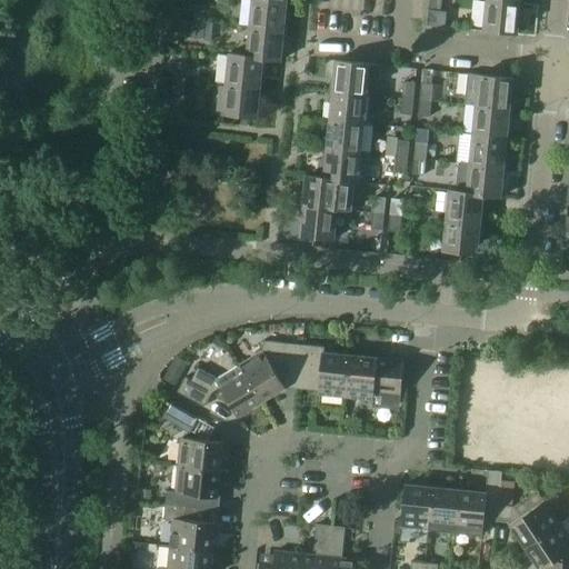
[(282,0),(253,0),(251,27),(285,30),(288,0),(282,0)]
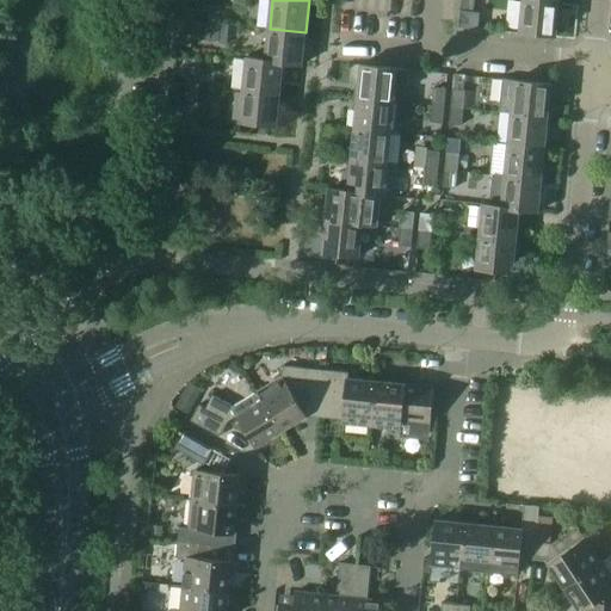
[(474,13),(474,0),(462,0),(462,12),(460,26),(477,28),(479,13),(474,13)]
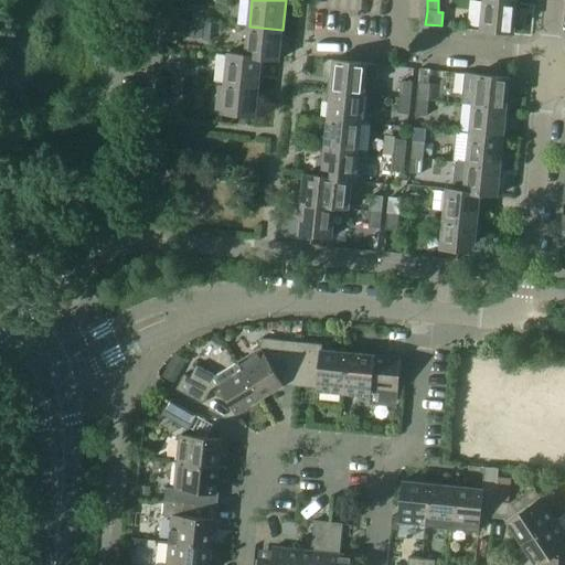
[(518,3),(484,0),(482,0),(480,30),(514,33),(518,3)]
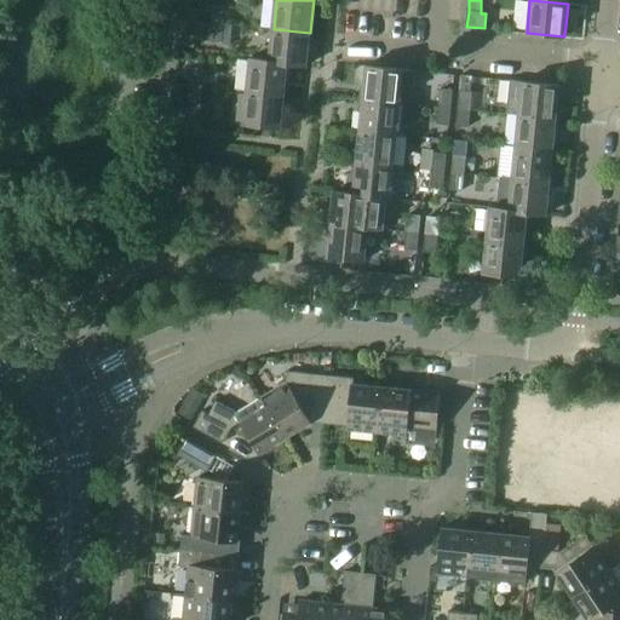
[(213,6),(212,23),(224,24),(225,7),(213,6)]
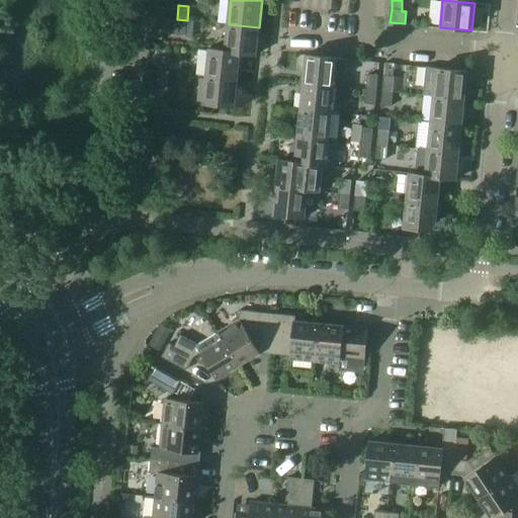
[(187,20),(177,19),(175,33),(185,34),(187,20)]
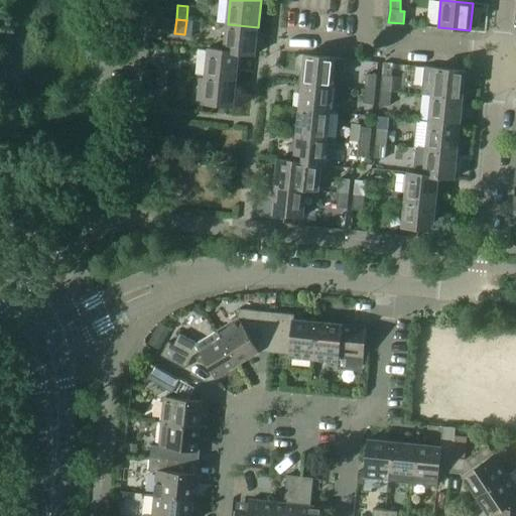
[(228,24),(225,50),(225,51),(240,52),(239,53),(255,55),(258,27),(228,24)]
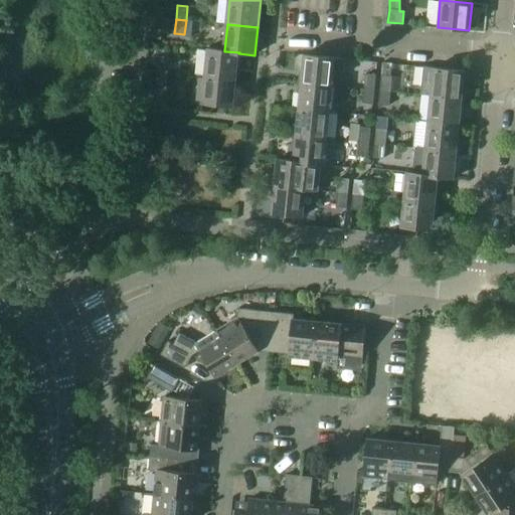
[(208,48),(206,75),(236,78),(238,53),(239,52),(224,51),(224,50),(208,48)]
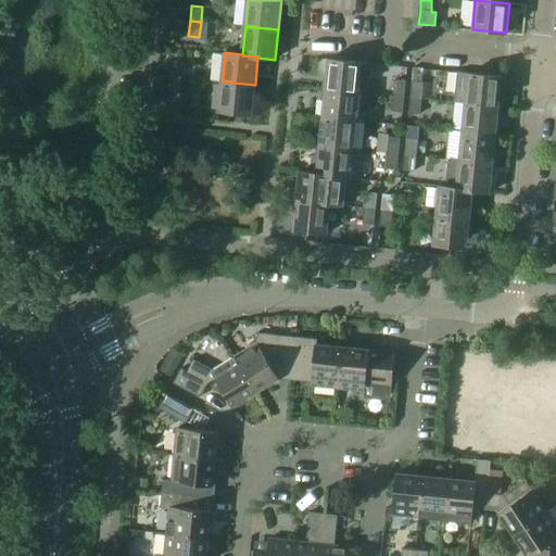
[(328,59),(326,88),(359,92),(368,92),(370,63),(328,59)]
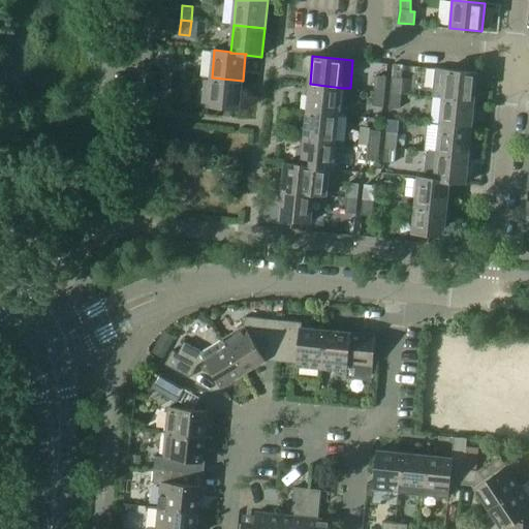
[(164,58),(163,72),(174,73),(175,59),(164,58)]
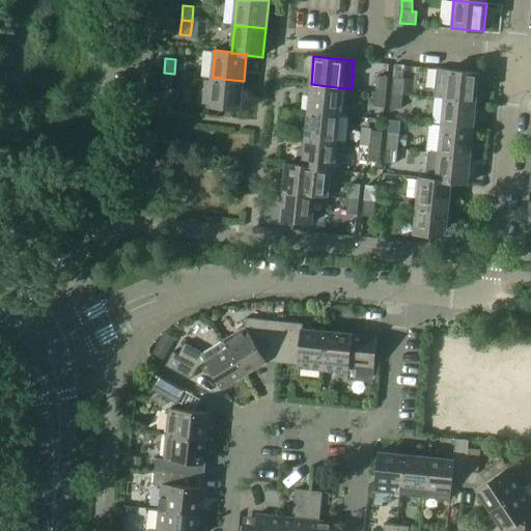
[(434,96),(444,99),(477,102),(479,73),(437,68),(434,96)]
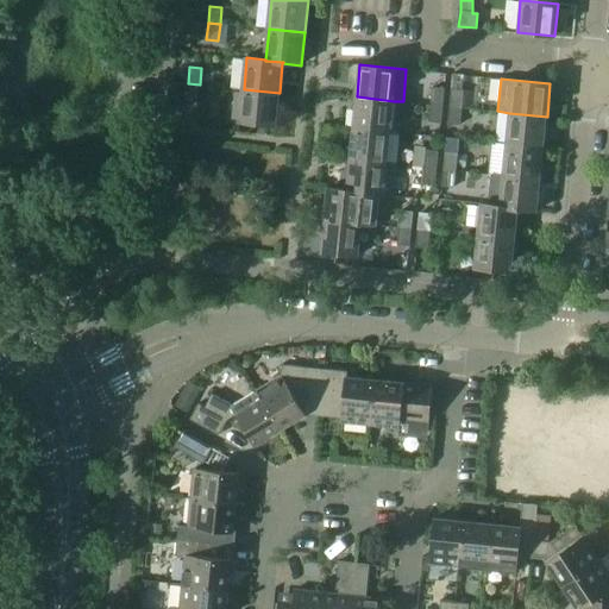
[(200,85),(188,83),(186,101),(198,102),(200,85)]
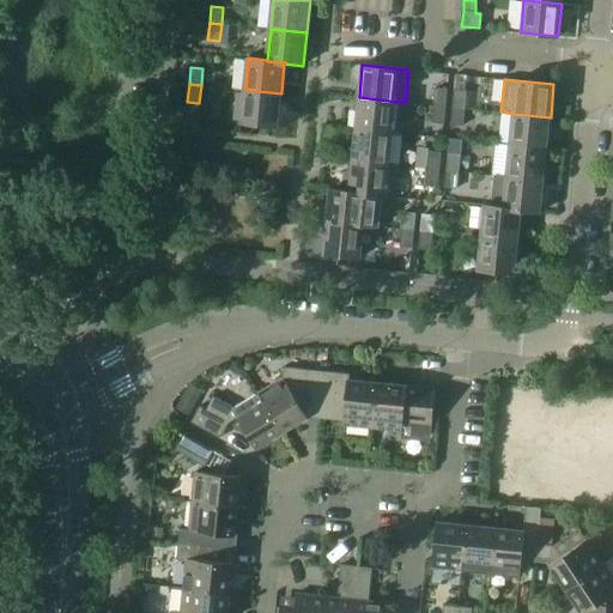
[(436,87),(435,105),(447,107),(448,89),(436,87)]
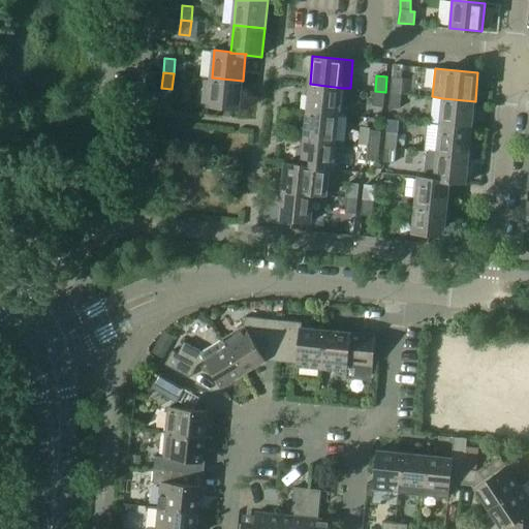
[(243,81),(212,78),(209,105),(240,109),(243,81)]
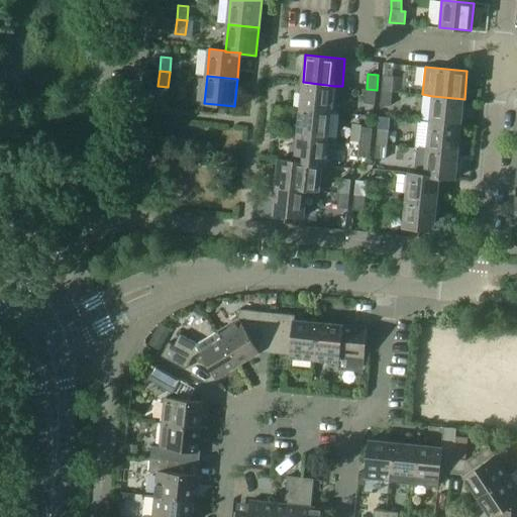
[(384,76),(383,90),(393,91),(394,77),(384,76)]
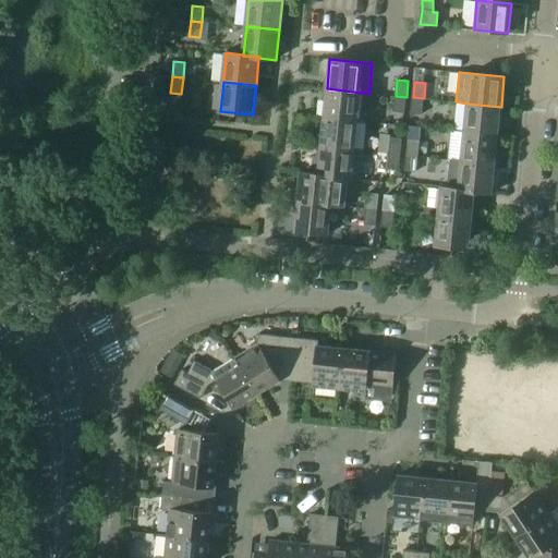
[(327,88),(324,118),(358,121),(361,93),(327,88)]
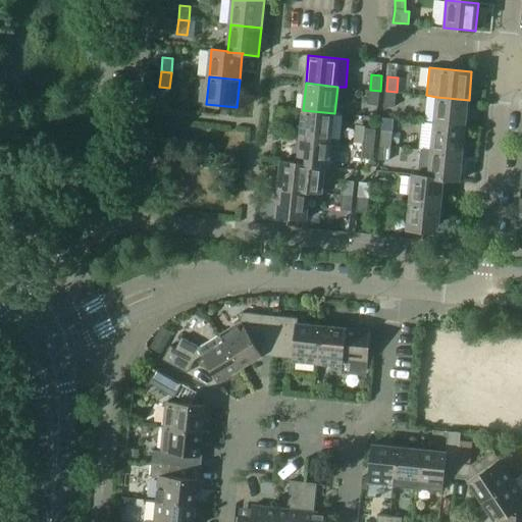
[(380,91),(370,90),(368,104),(378,105),(380,91)]
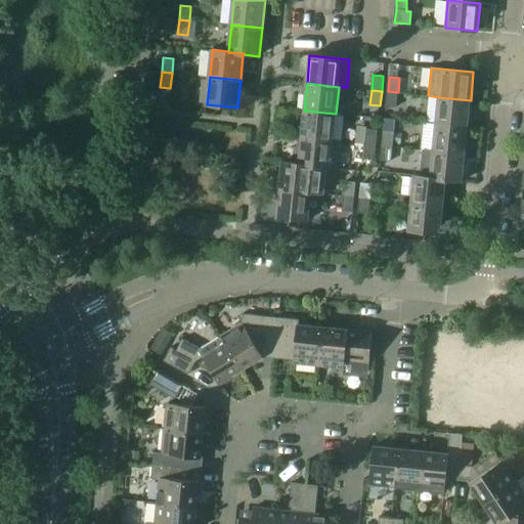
[(398,92),(388,91),(386,106),(396,107),(398,92)]
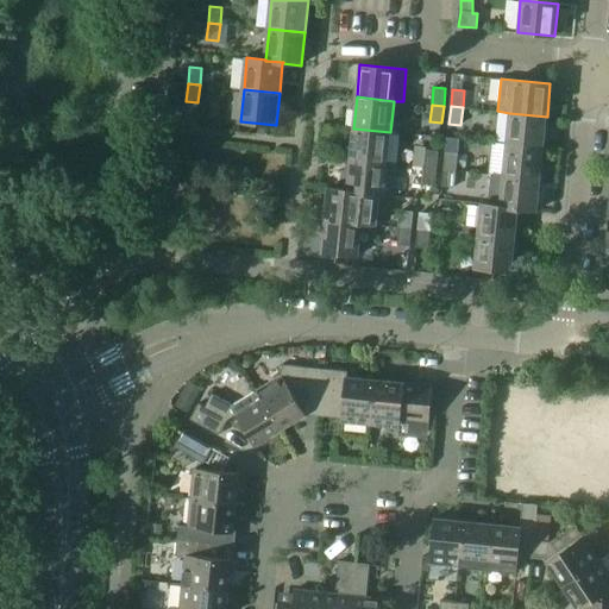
[(509,113),(507,144),(544,148),(547,117),(509,113)]
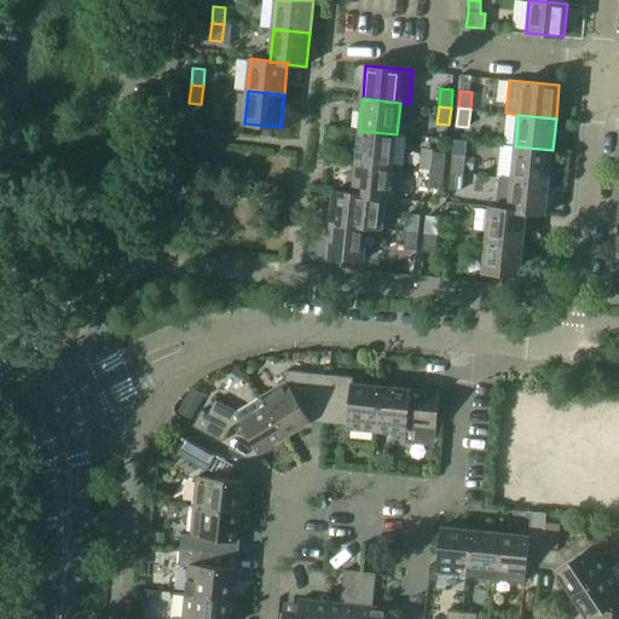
[(359,131),(356,162),(403,167),(406,136),(397,134),(359,131)]
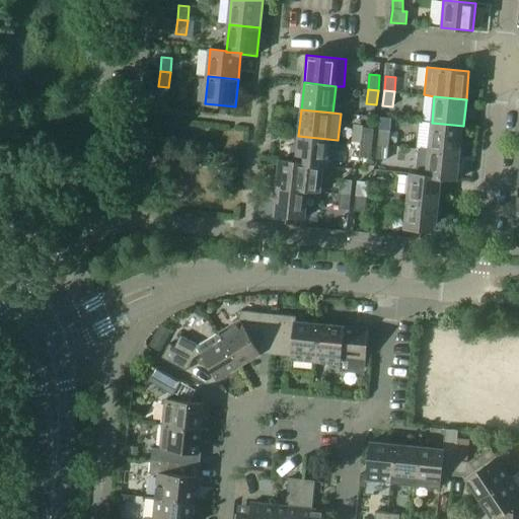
[(420,122),(417,148),(421,148),(460,152),(463,126),(432,123),(420,122)]
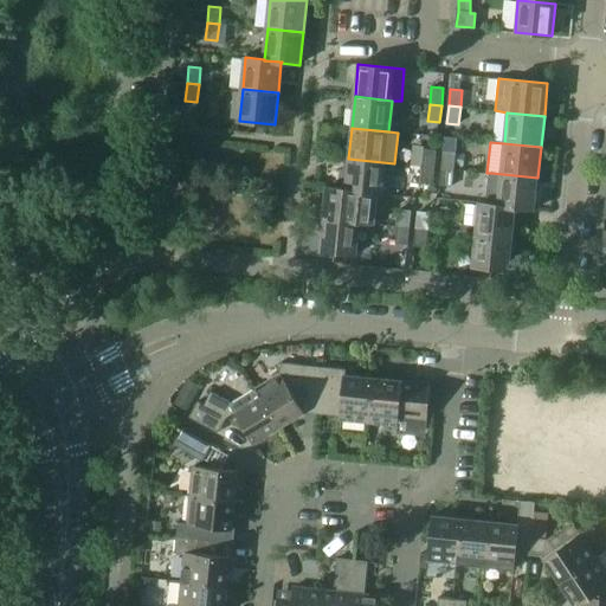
[(425,149),(423,166),(434,167),(437,150),(425,149)]
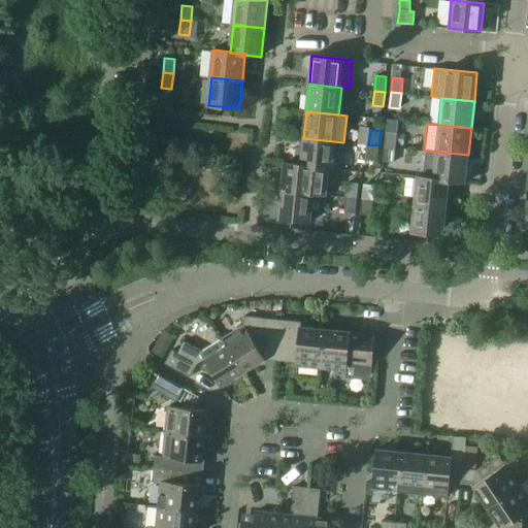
[(387,132),(385,146),(395,147),(397,133),(387,132)]
